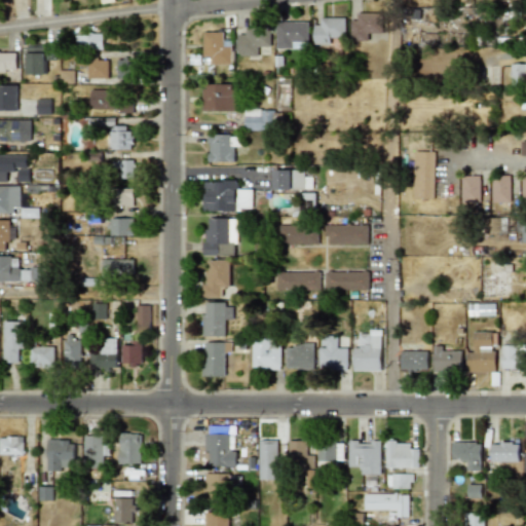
[(350,21),(349,41),(368,41),(368,33),(381,34),(382,13),(357,12),(357,21),(350,21)]
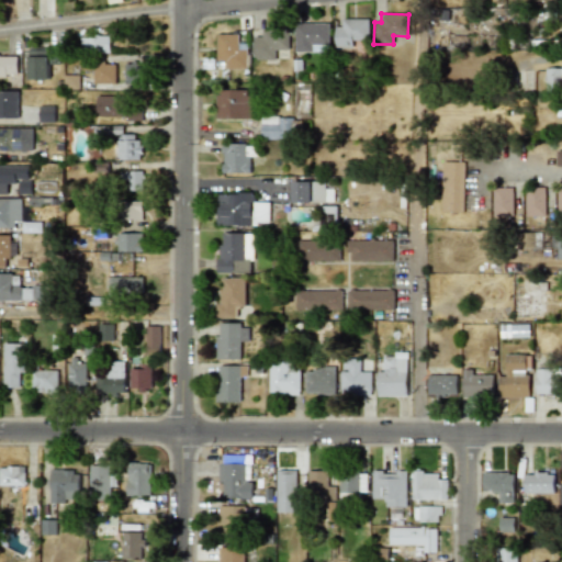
[(369,20),(336,19),(336,47),(352,47),(352,41),(368,41),(369,20)]
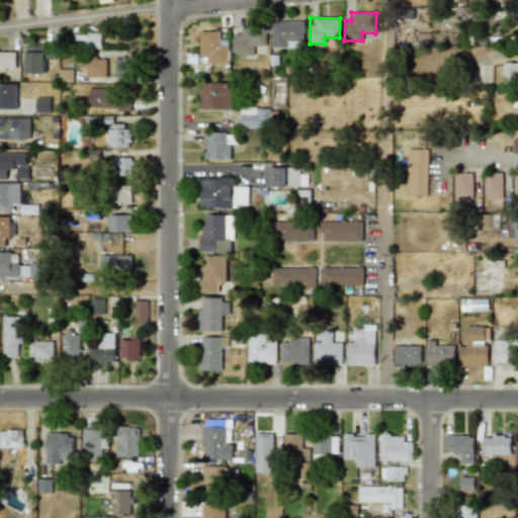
[(303,21),(272,21),(271,48),(301,49),(303,21)]
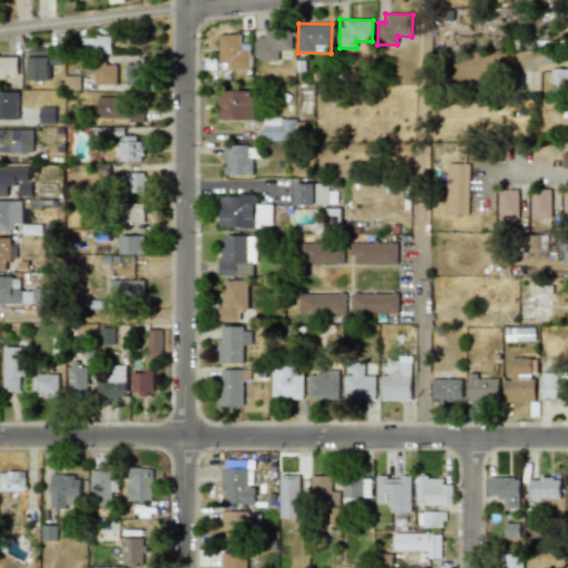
[(291,50),(292,29),(265,28),(264,37),(256,37),(255,60),(277,60),(277,50),(291,50)]
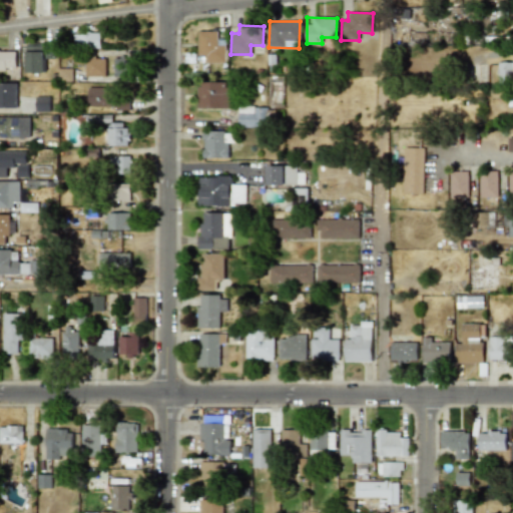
[(225,62),(224,39),(217,39),(217,31),(197,31),(197,56),(205,56),(205,63),(225,62)]
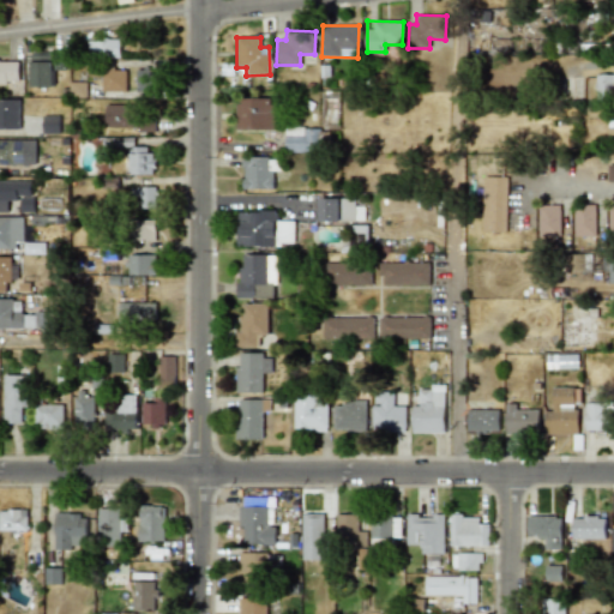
[(120,40),(88,40),(88,58),(120,58),(120,40)]
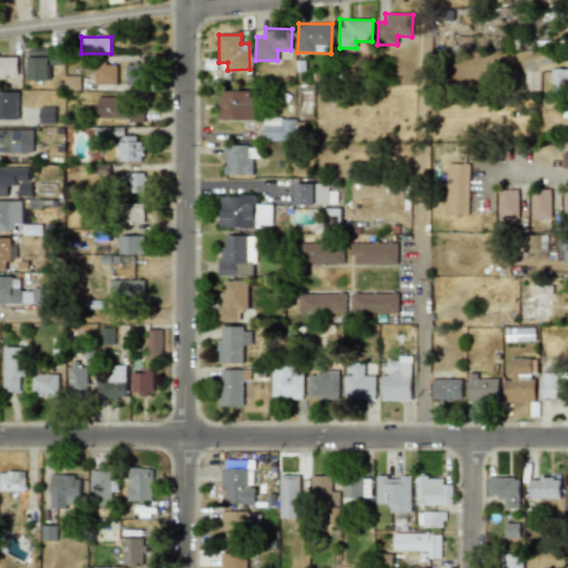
[(28,49),(28,81),(49,80),(49,66),(60,64),(60,49),(28,49)]
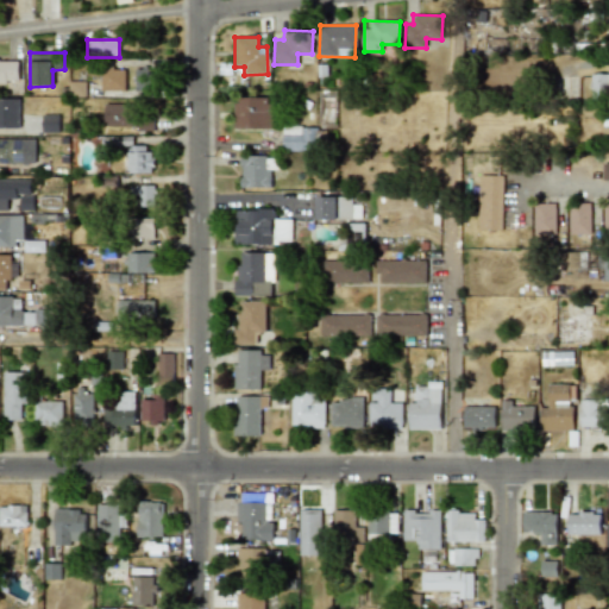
[(18,61),(0,61),(0,82),(18,82),(18,61)]
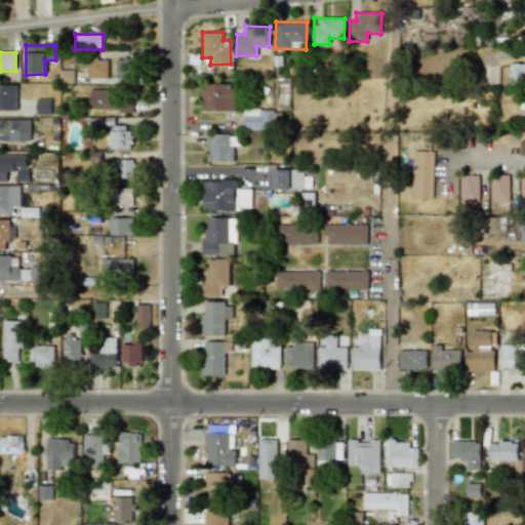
[(116,58),(116,81),(134,81),(135,59),(116,58)]
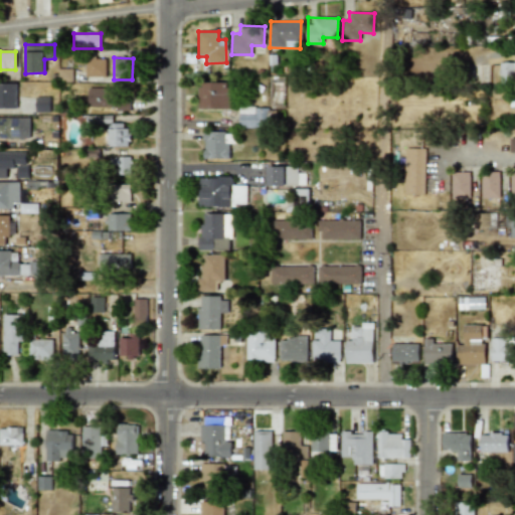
[(86,76),(106,76),(106,58),(84,58),(86,76)]
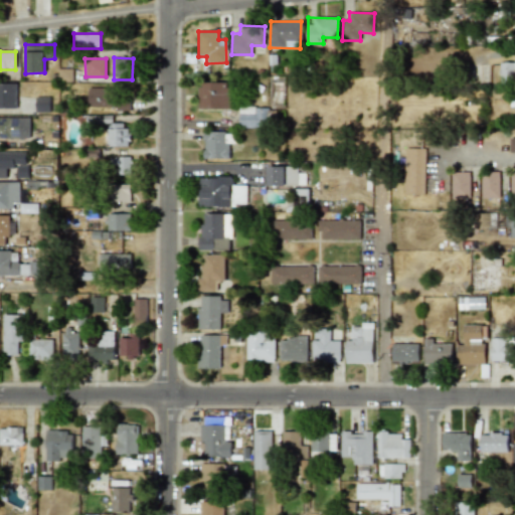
[(500,83),(514,83),(514,62),(500,62),(500,83)]
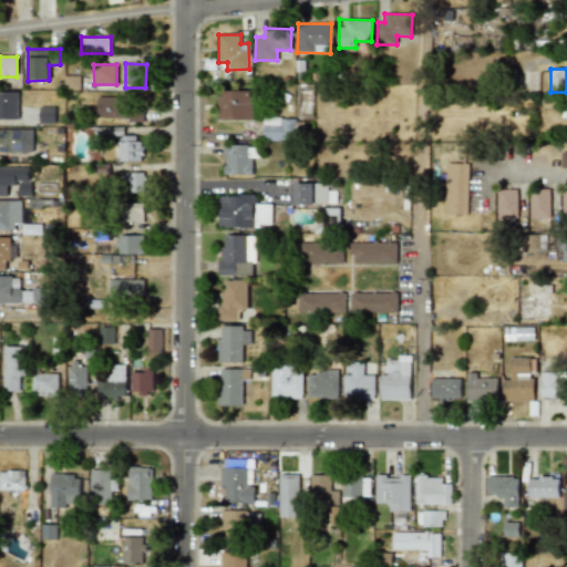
[(64,75),(64,90),(80,90),(79,75),(64,75)]
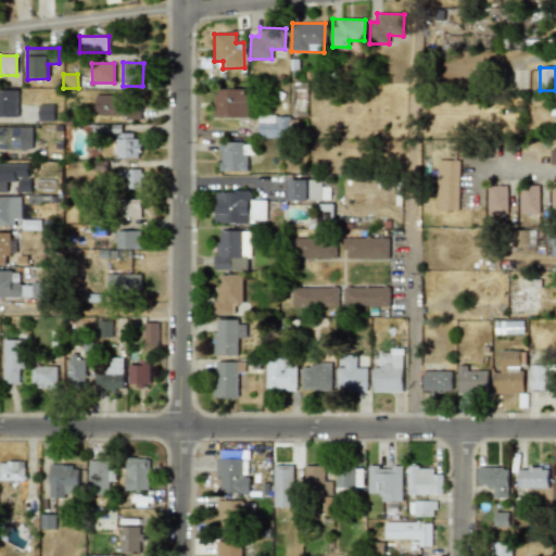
[(214,117),(248,117),(248,89),(214,89),(214,117)]
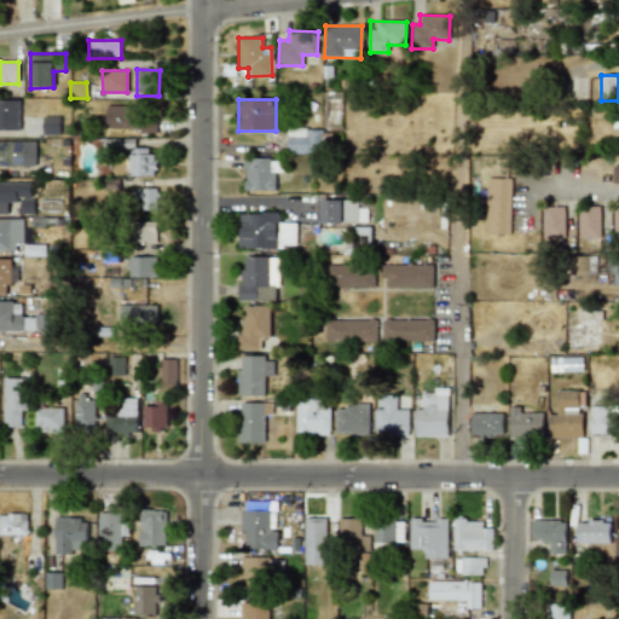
[(0,129),(19,129),(19,100),(0,100),(0,129)]
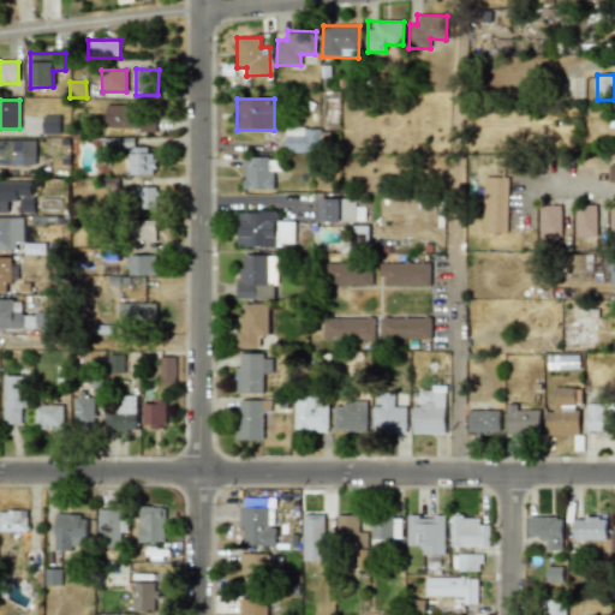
[(155,129),(155,113),(141,113),(141,106),(106,106),(106,129),(155,129)]
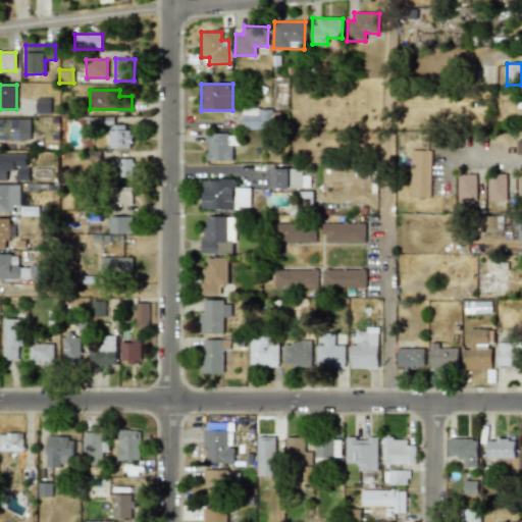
[(50,99),(36,98),(36,113),(50,113),(50,99)]
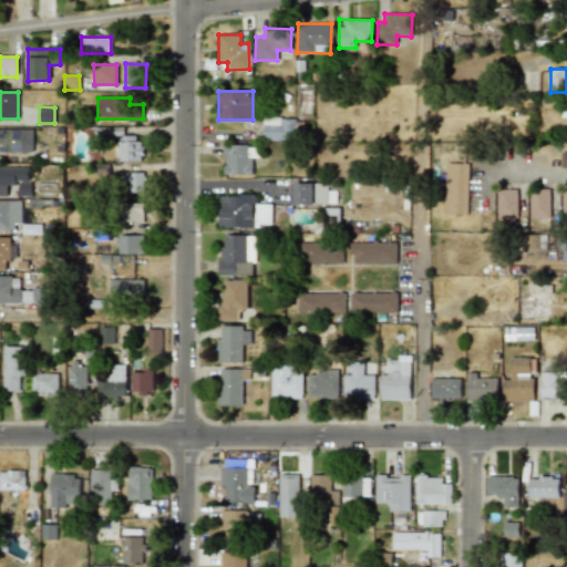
[(263,140),(295,141),(296,119),(264,117),(263,140)]
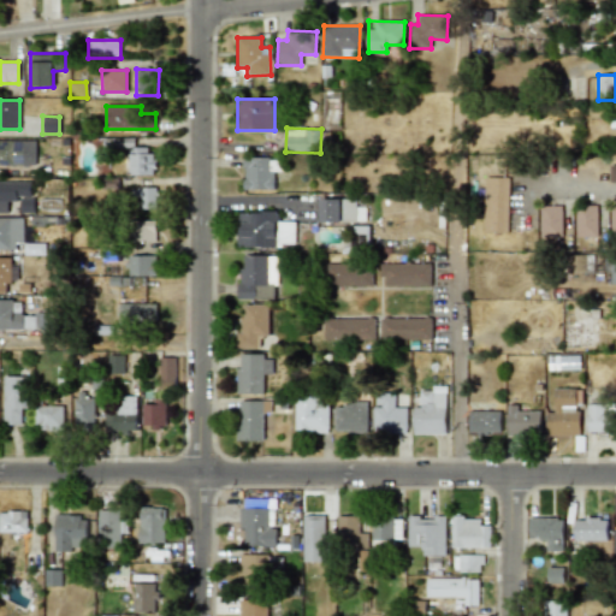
[(0,165),(35,166),(35,141),(0,140),(0,165)]
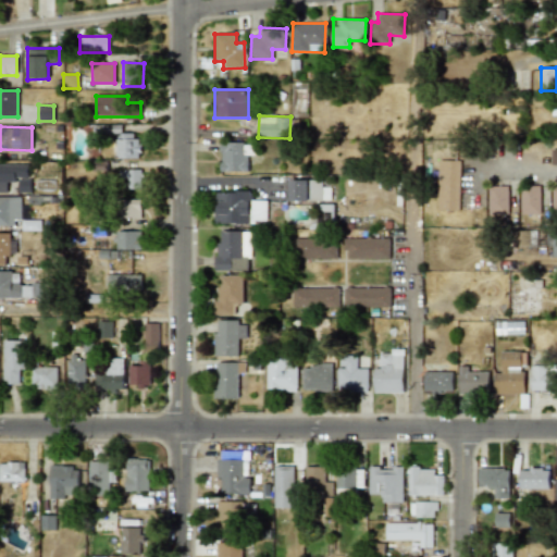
[(118,158),(137,159),(137,133),(118,133),(118,158)]
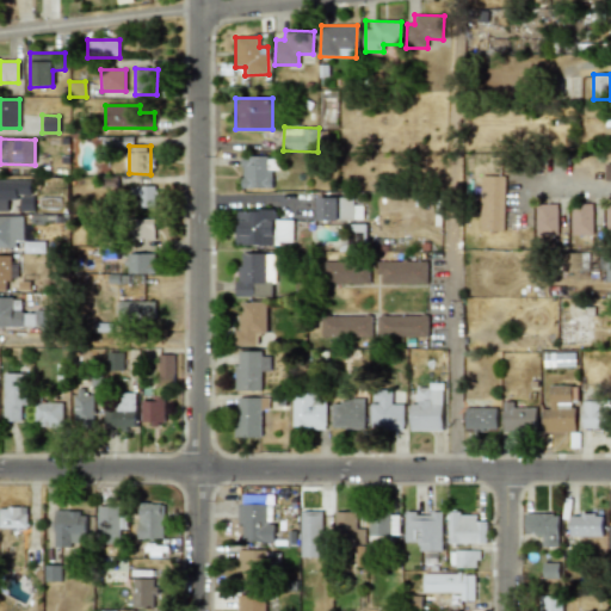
[(270,187),(270,155),(241,156),(242,189),(270,187)]
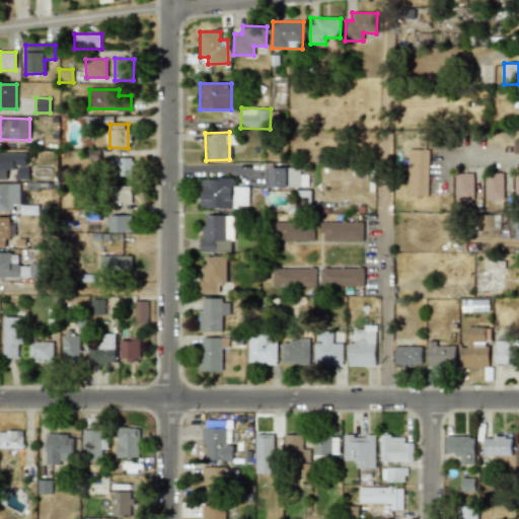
[(408,196),(428,196),(428,150),(408,149),(408,196)]
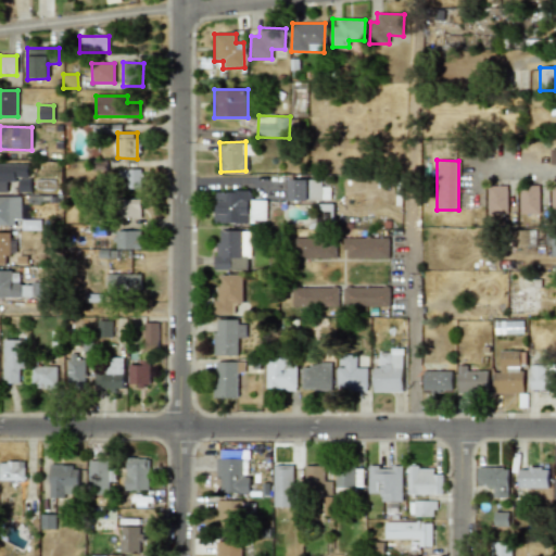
[(29,164),(0,164),(0,191),(7,192),(7,181),(17,181),(17,192),(29,191),(29,164)]
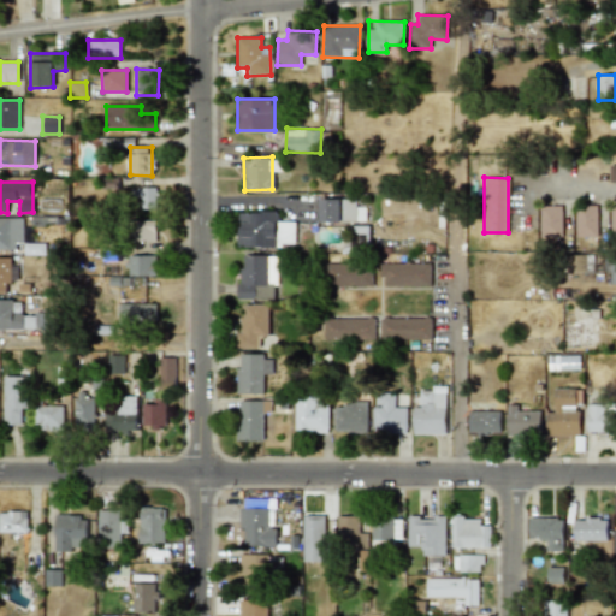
[(158,208),(158,187),(137,188),(137,209),(158,208)]
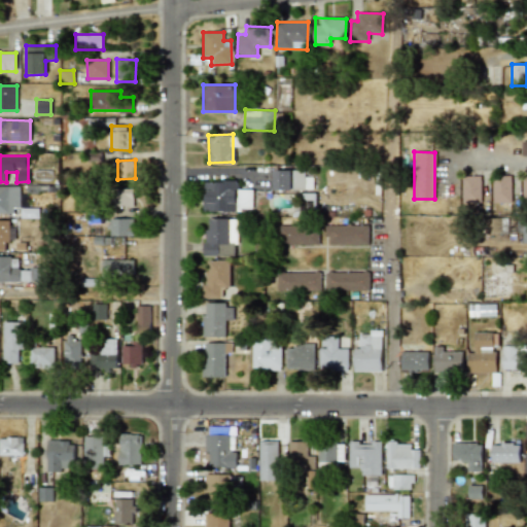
[(273,190),(305,189),(305,170),(273,171),(273,190)]
